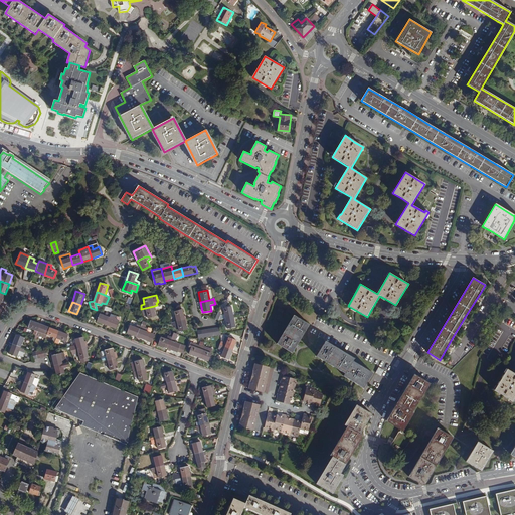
[(154,306),(141,309),(142,313),(146,312),(148,318),(156,316),(154,306)]
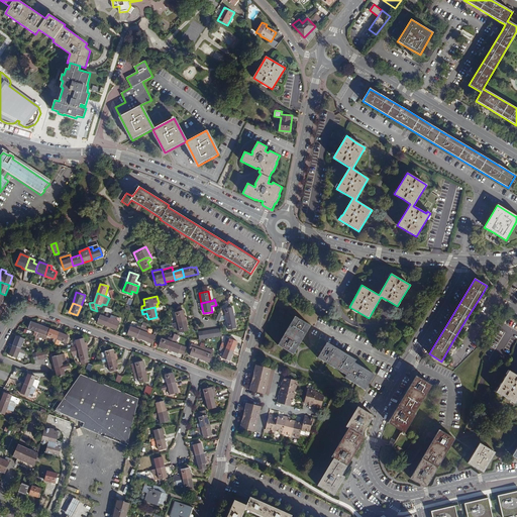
[(216,320),(219,321),(226,320),(235,318),(232,308),(224,309),(225,315),(222,316),(222,314),(219,312),(216,320)]
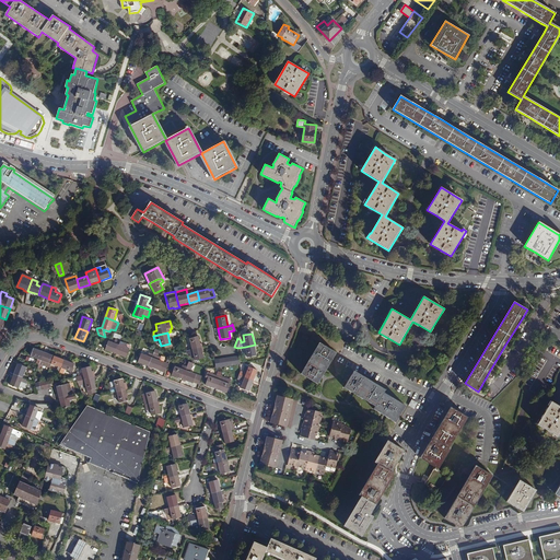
[(189,338),(193,350),(201,347),(199,336),(189,338)]
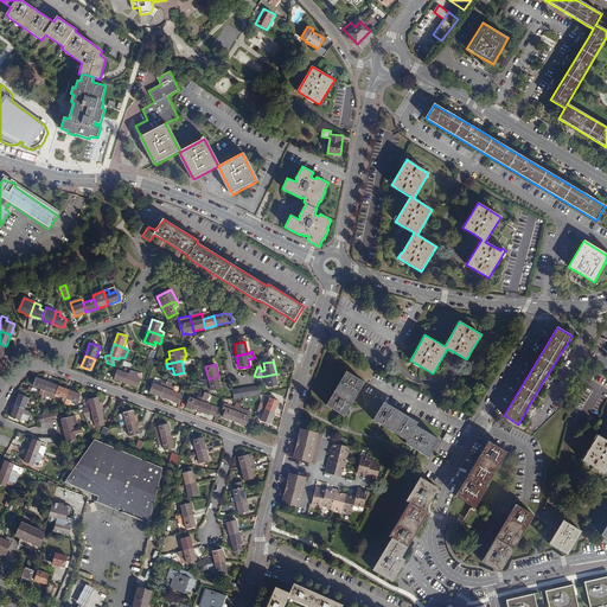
[(114,379),(126,384),(129,374),(117,369),(114,379)]
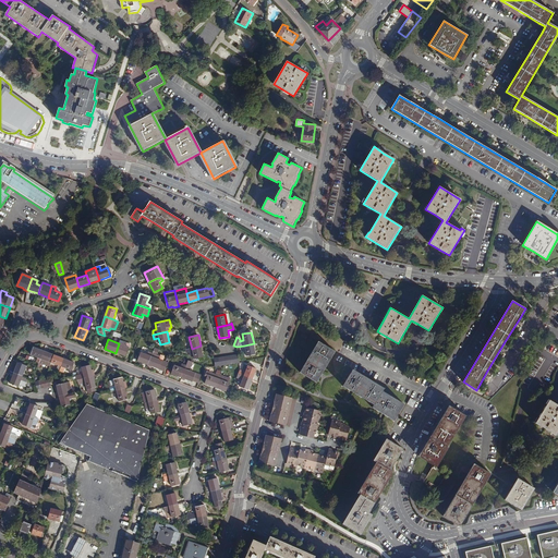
[(119,343),(116,353),(125,356),(130,348),(126,347),(128,343),(120,340),(119,343)]
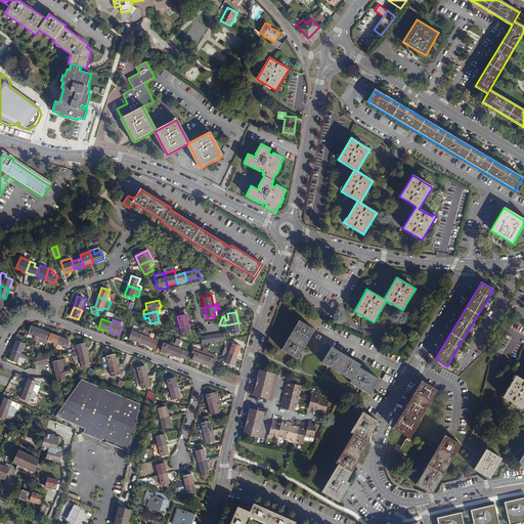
[(315,331),(299,320),(281,350),(297,359),(302,351),(315,331)]
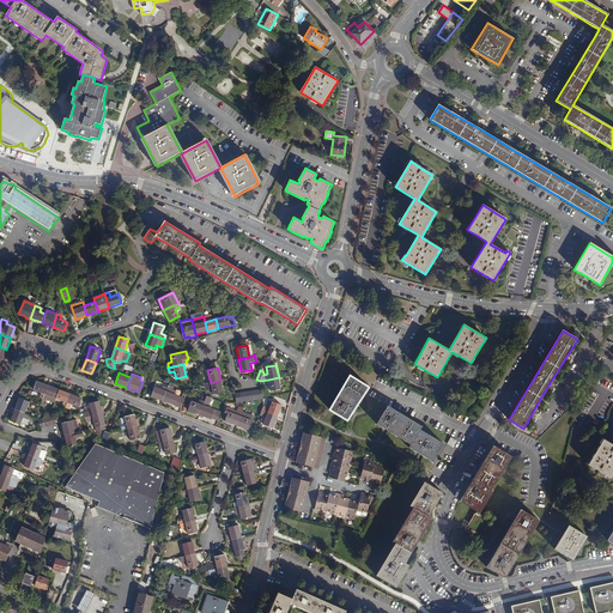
[(279,377),(268,380),(271,392),(280,389),(279,377)]
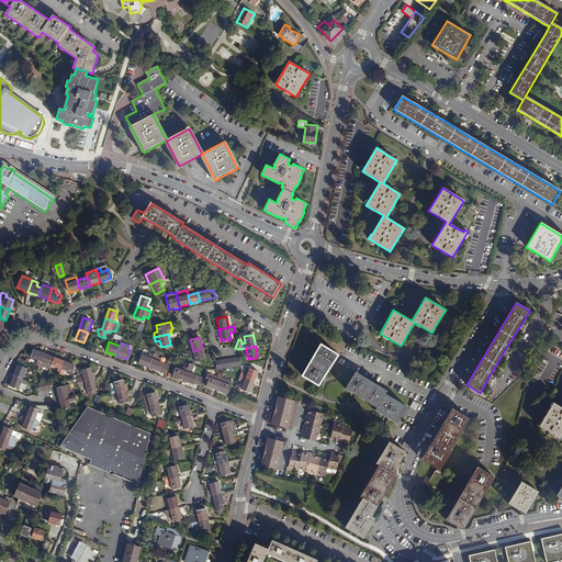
[(202,348),(193,351),(195,361),(205,359),(202,348)]
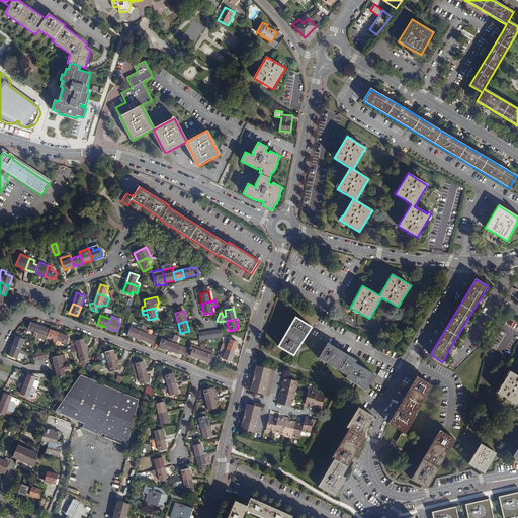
[(36,337),(41,326),(31,322),(28,330),(34,332),(33,336),(36,337)]
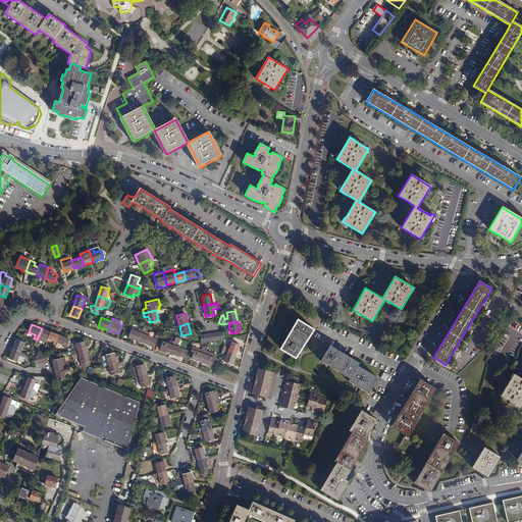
[(149,327),(145,325),(143,330),(139,342),(148,346),(152,337),(149,336),(150,333),(147,331),(149,327)]
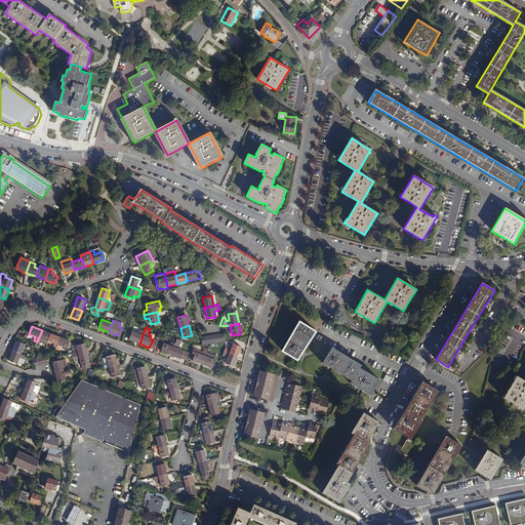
[(46,346),(48,341),(51,333),(42,330),(37,341),(36,346),(38,347),(39,342),(46,346)]
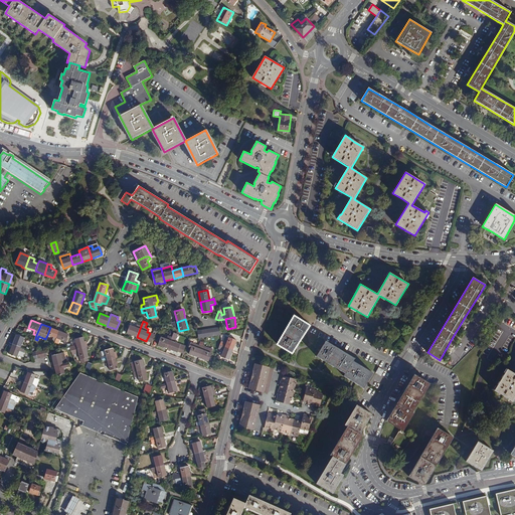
[(127,334),(137,337),(141,326),(137,324),(136,327),(130,325),(127,334)]
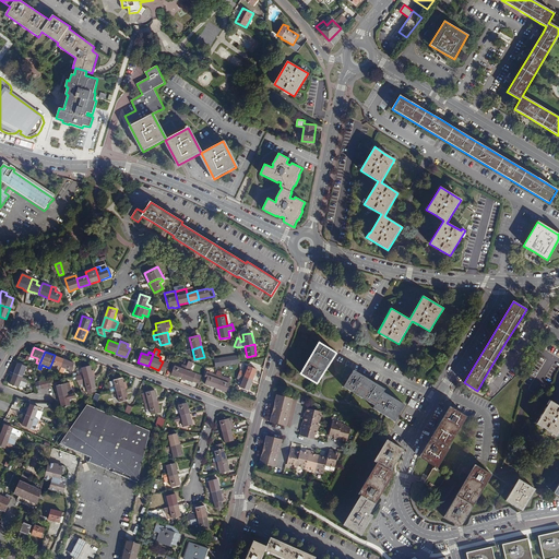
[(56,371),(59,372),(60,370),(64,358),(55,355),(51,364),(58,366),(56,371)]
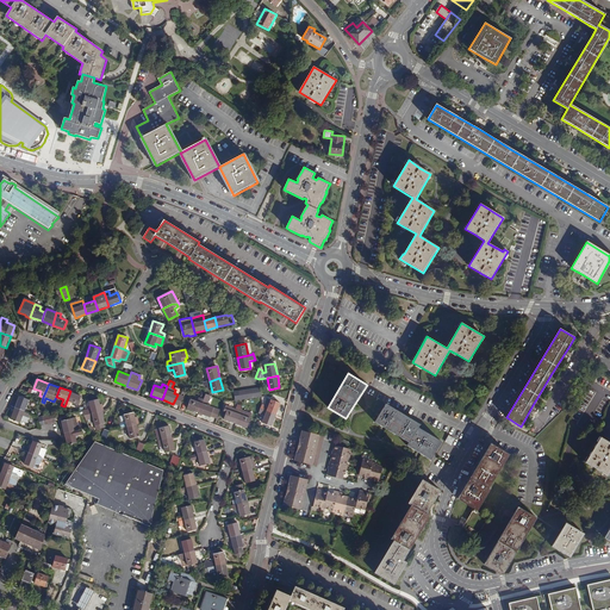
[(70,391),(66,404),(69,405),(70,403),(78,405),(81,396),(70,391)]
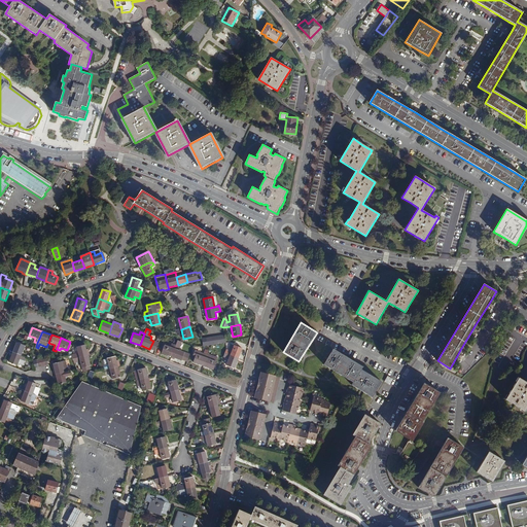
[(16,342),(12,352),(22,355),(26,346),(16,342)]
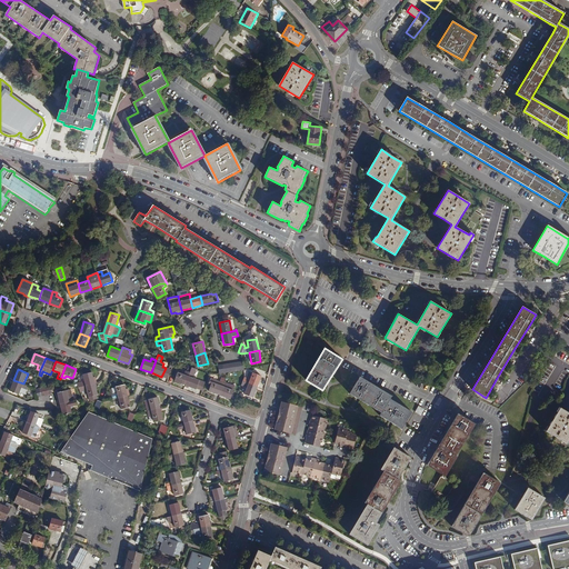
[(247,371),(245,377),(243,381),(258,387),(262,376),(252,372),(252,373),(247,371)]
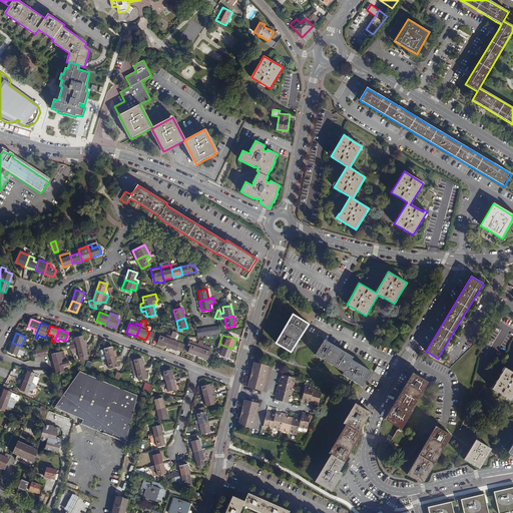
[(77,348),(86,346),(85,344),(85,342),(83,336),(74,338),(77,348)]
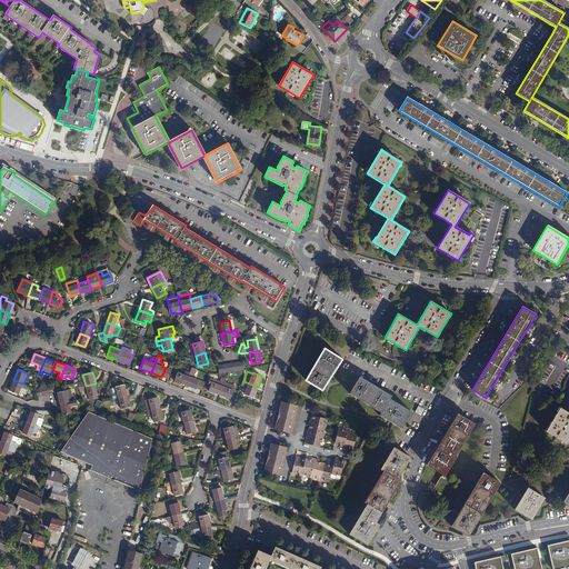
[(185,386),(189,376),(178,372),(175,381),(185,386)]
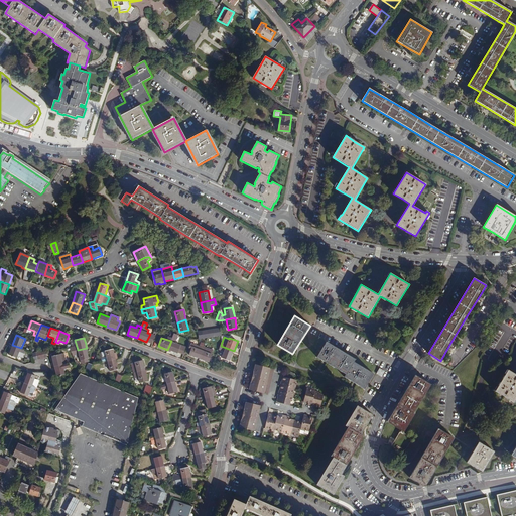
[(185,347),(171,341),(167,350),(170,351),(177,354),(178,353),(182,355),(185,347)]
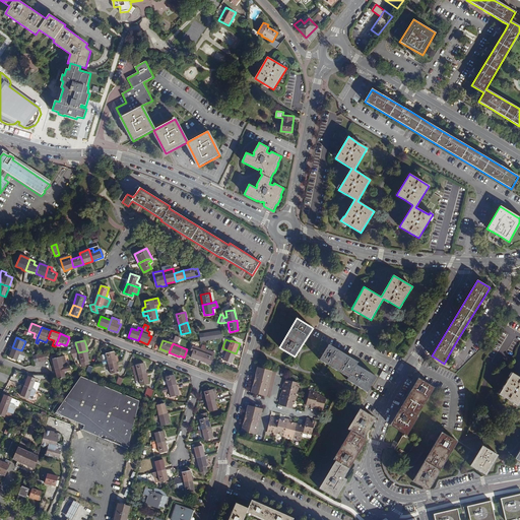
[(358,362),(329,344),(319,361),(327,365),(348,378),(346,380),(359,387),(367,392),(376,377),(356,365),(358,362)]
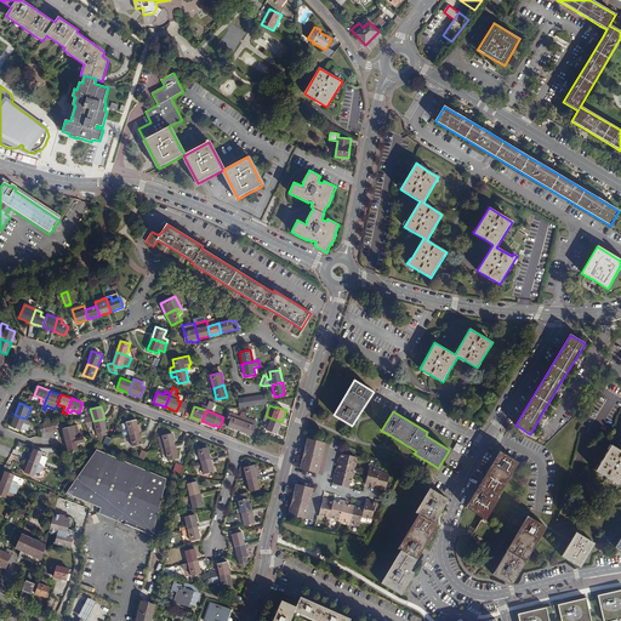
[(240,432),(245,419),(231,412),(228,417),(232,419),(228,427),(240,432)]
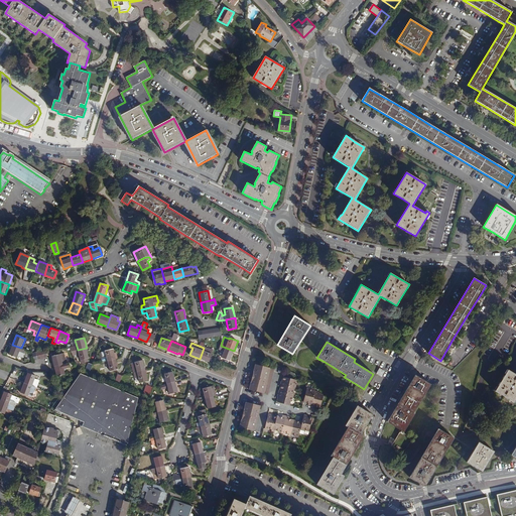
[(21,348),(12,345),(9,354),(17,358),(19,352),(24,354),(26,350),(21,348)]
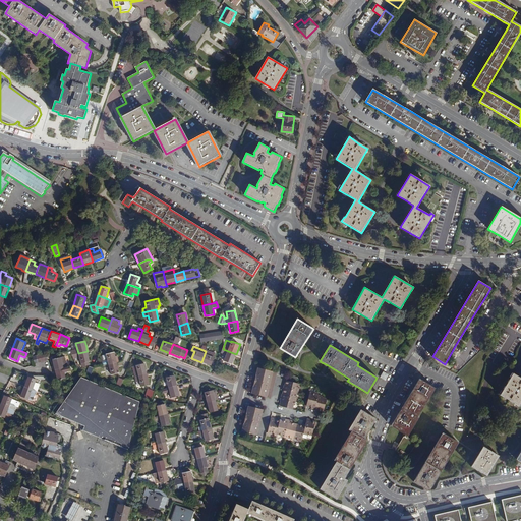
[(236,354),(223,349),(221,353),(226,355),(224,361),(232,364),(236,354)]
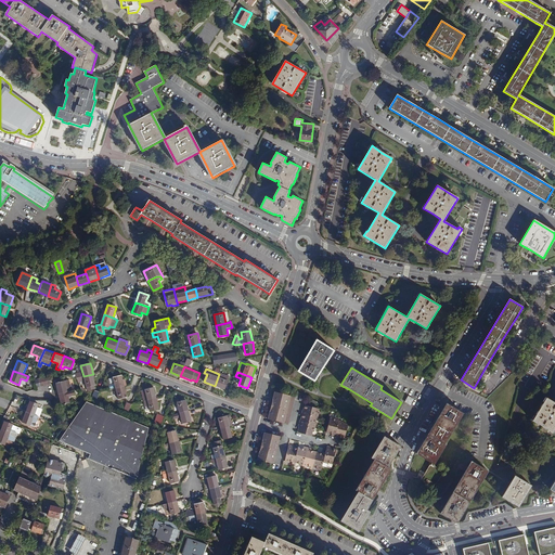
[(77,378),(78,382),(85,381),(88,391),(95,389),(94,385),(95,385),(93,374),(84,376),(77,378)]
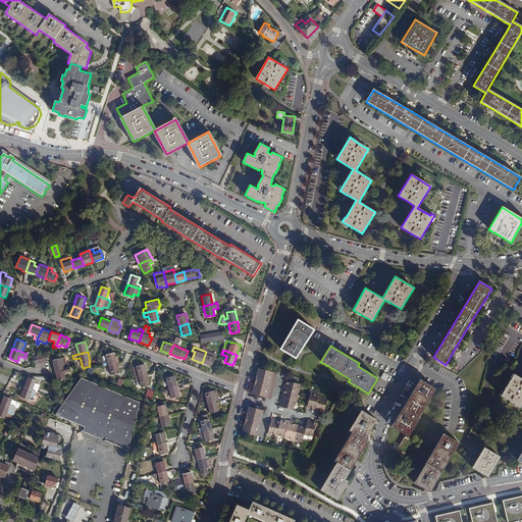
[(208,353),(206,352),(202,363),(211,367),(215,358),(214,358),(215,354),(208,352),(208,353)]
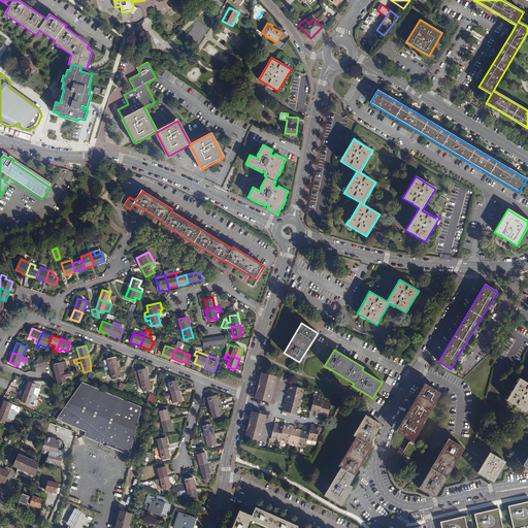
[(103,368),(104,370),(109,369),(119,367),(118,363),(120,363),(120,361),(118,361),(117,357),(107,359),(108,365),(104,366),(103,368)]
